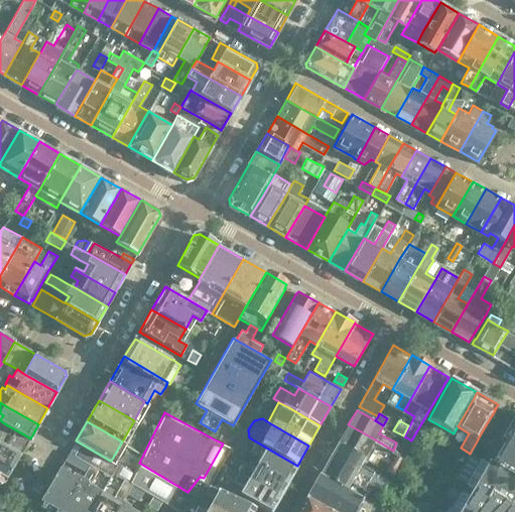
[(348,424),(339,441),(365,457),(364,459),(368,461),(377,443),(374,441),(375,439),(348,424)]
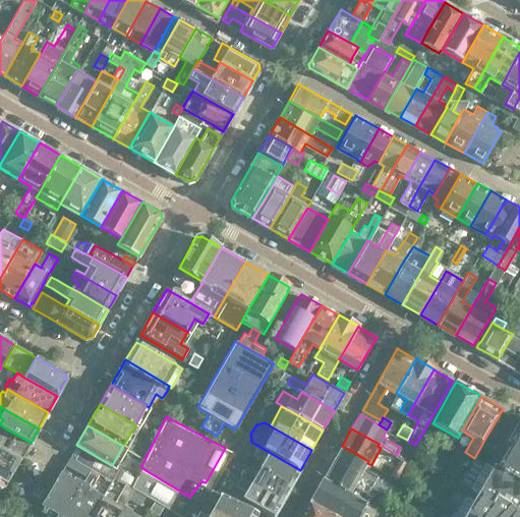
[(519,428),(511,445),(519,450),(519,428)]
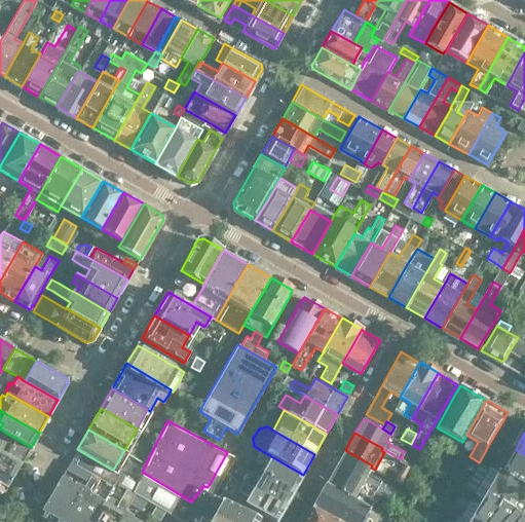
[(0,445),(0,491),(5,490),(22,462),(31,447),(21,441),(7,434),(0,445)]
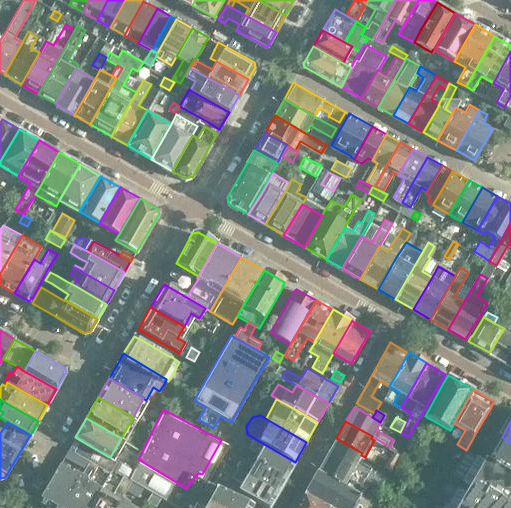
[(259,452),(254,459),(286,478),(295,462),(264,444),(241,431),(233,446),(239,450),(243,443),(259,452)]
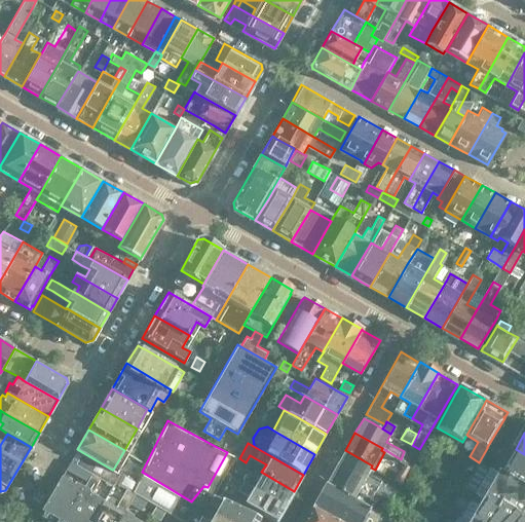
[(401,459),(400,460),(404,462),(411,467),(417,456),(420,450),(412,445),(408,454),(404,451),(401,459)]
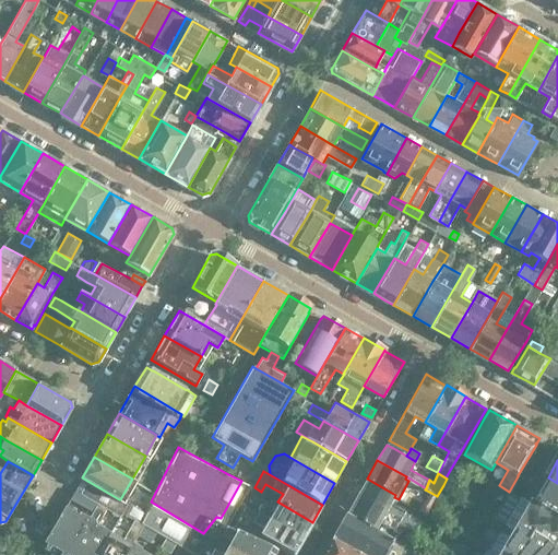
[(452,491),(458,480),(449,474),(447,479),(443,485),(452,491)]
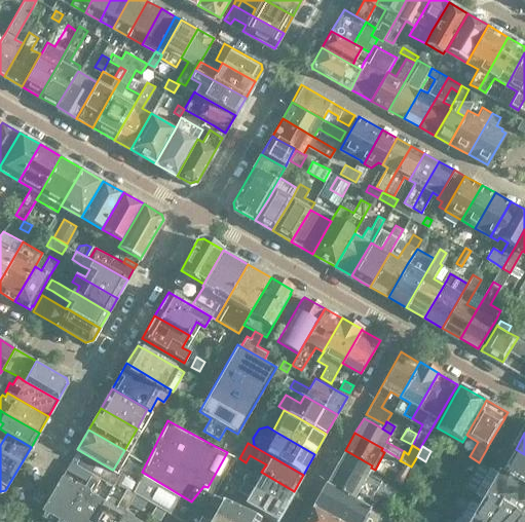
[(502,457),(495,471),(502,475),(524,487),(524,454),(516,449),(510,446),(502,457)]
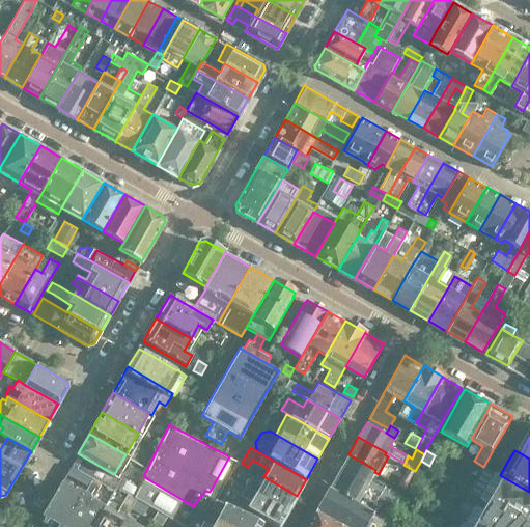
[(349,454),(340,468),(367,484),(395,502),(400,494),(372,477),(374,472),(375,470),(349,454)]
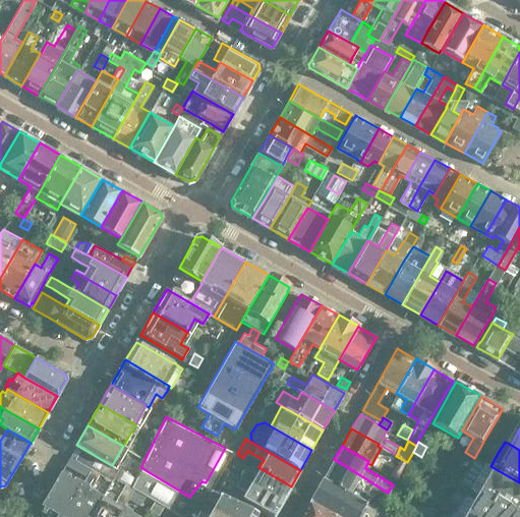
[(81,448),(75,458),(70,456),(66,463),(87,473),(84,476),(92,479),(97,471),(112,479),(119,468),(116,467),(112,465),(111,465),(81,448)]
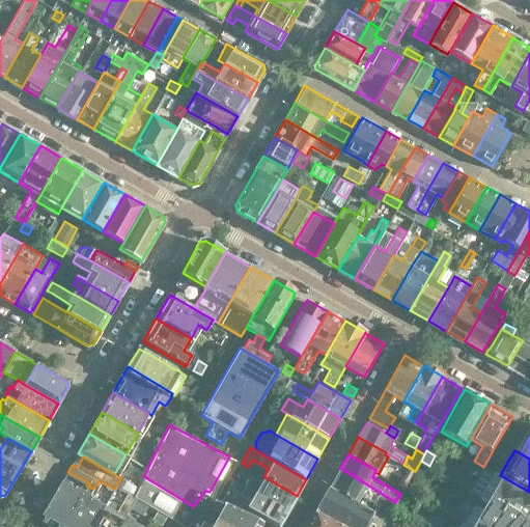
[(398,482),(406,487),(407,487),(415,471),(408,467),(398,482)]
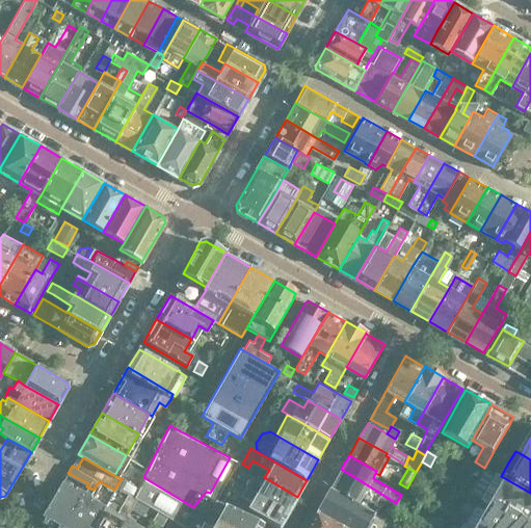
[(471,490),(488,500),(530,523),(530,493),(508,480),(501,476),(484,468),(475,482),(471,490)]
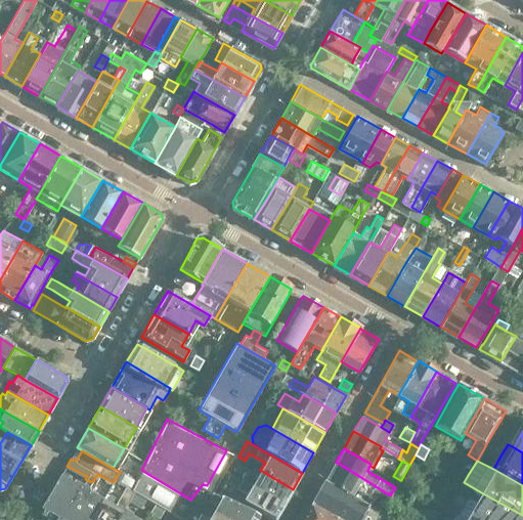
[(336,462),(325,480),(353,495),(357,487),(375,497),(380,488),(362,478),(336,462)]
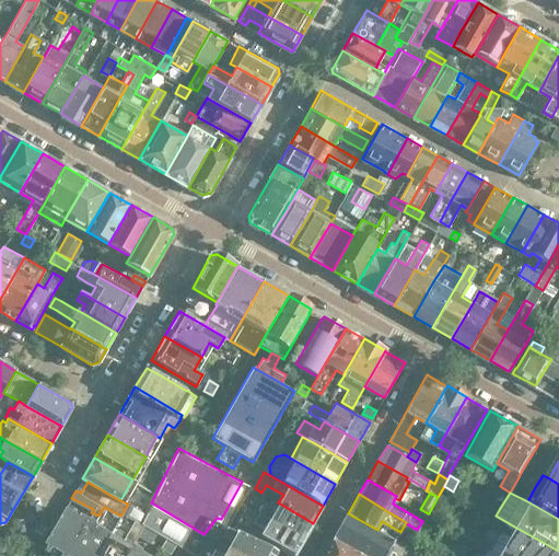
[(204,534),(151,502),(141,522),(167,536),(176,542),(195,552),(204,534)]
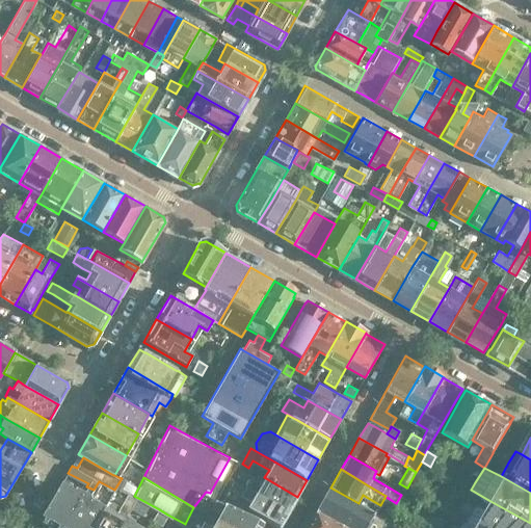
[(246,487),(256,493),(288,512),(297,497),(264,477),(260,484),(250,479),(246,487)]
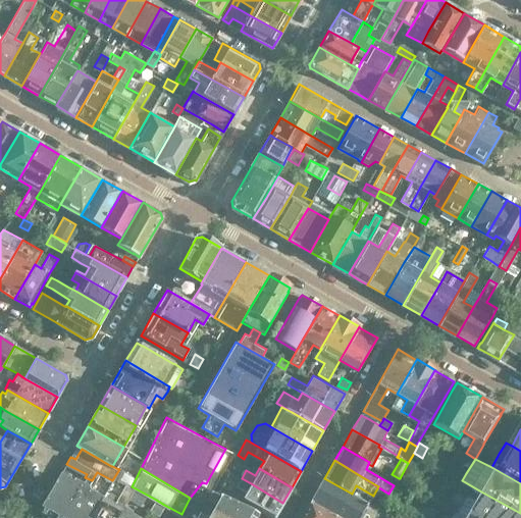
[(60,474),(41,506),(43,513),(52,517),(62,517),(82,483),(74,479),(73,481),(60,474)]
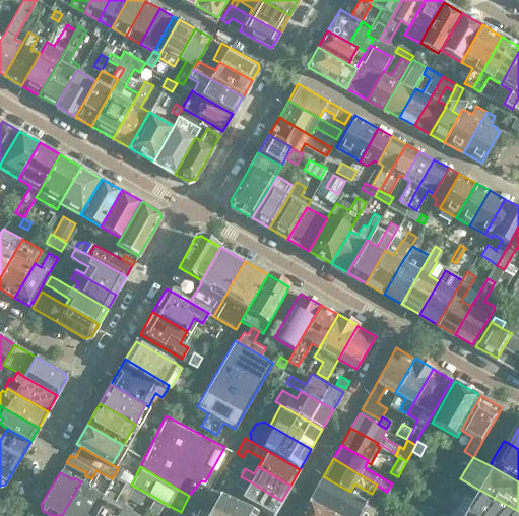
[(241,497),(242,498),(273,515),(281,501),(250,481),(241,476),(236,486),(245,491),(241,497)]
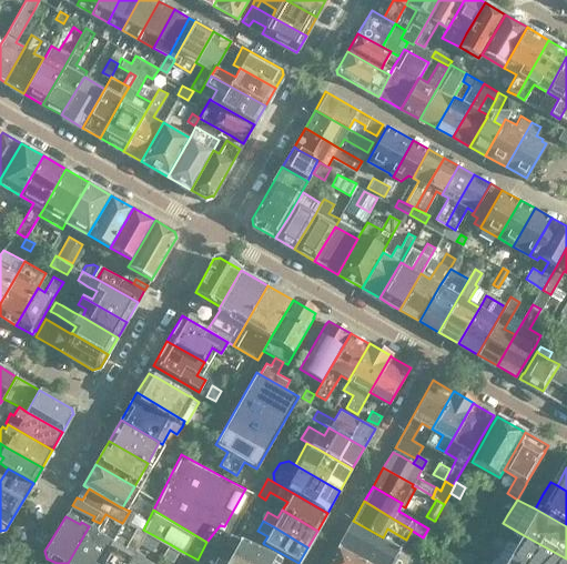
[(353,521),(337,547),(366,563),(408,563),(414,556),(401,547),(383,537),(353,521)]
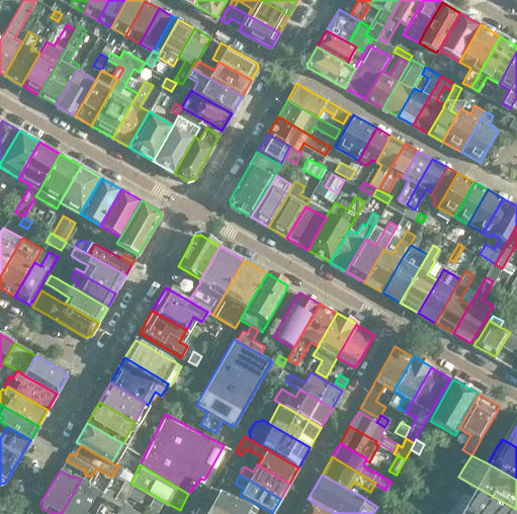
[(81,480),(62,513),(89,513),(100,494),(89,487),(90,485),(81,480)]
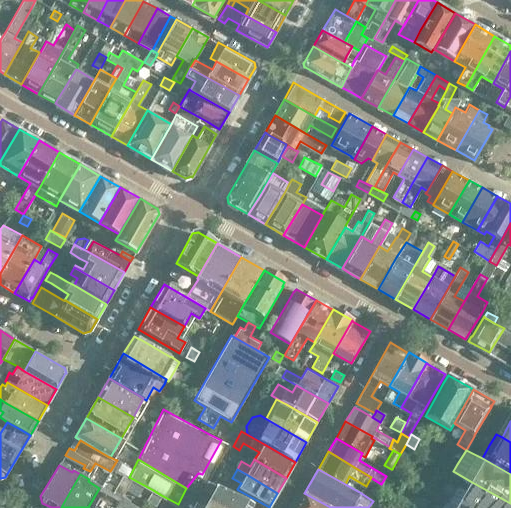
[(99,488),(88,507),(115,507),(121,498),(132,479),(124,475),(113,491),(111,495),(99,488)]
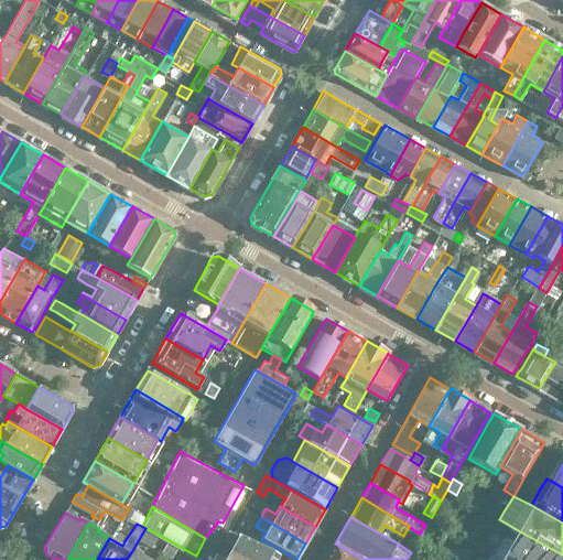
[(206,541),(228,553),(240,559),(274,559),(278,556),(217,525),(206,541)]
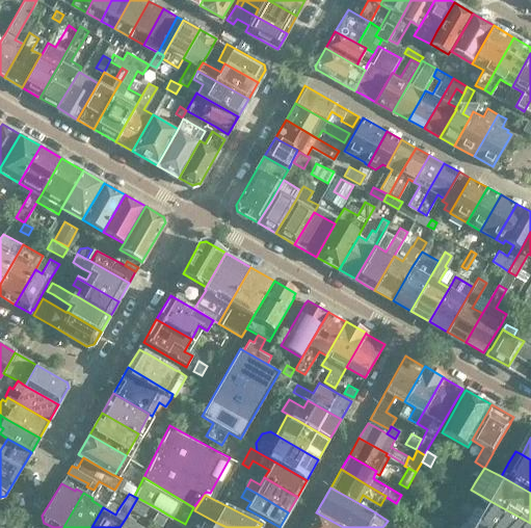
[(407,499),(400,512),(409,518),(417,504),(407,499)]
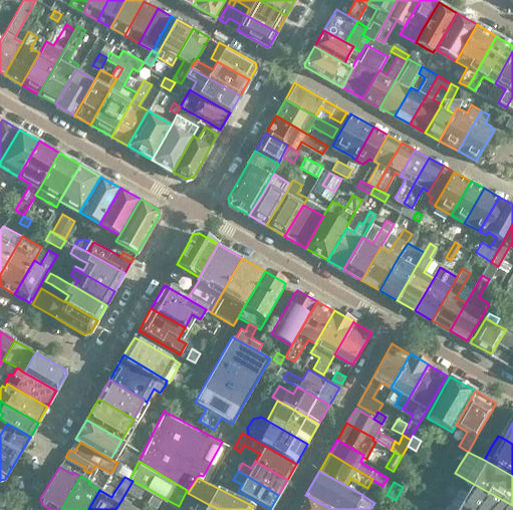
[(131,492),(148,502),(148,501),(153,493),(137,483),(131,492)]
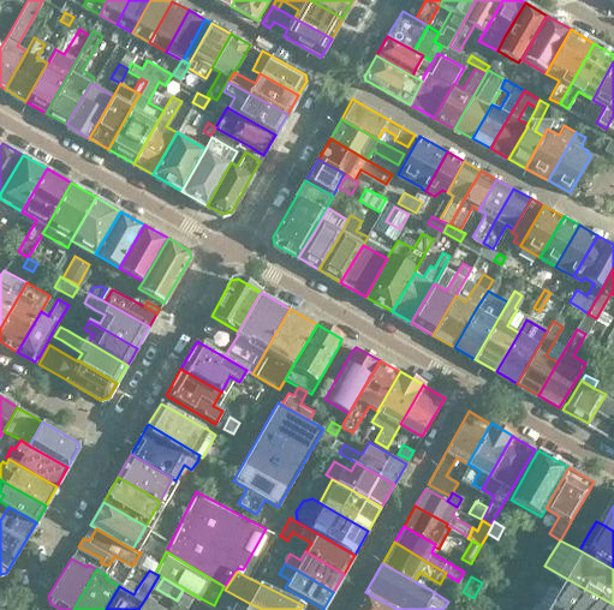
[(540,602),(548,606),(553,609),(613,609),(613,604),(565,578),(559,587),(552,584),(548,585),(540,599),(540,602)]
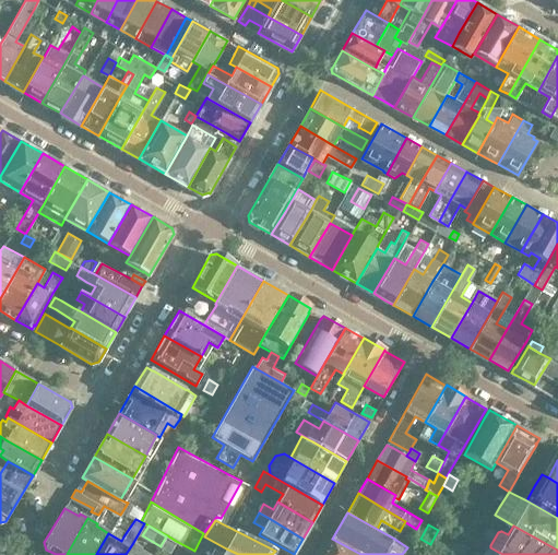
[(166,536),(161,545),(170,551),(176,541),(167,535),(166,536)]
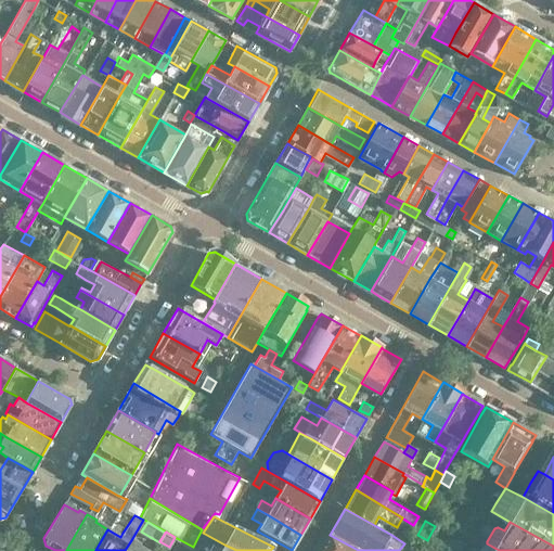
[(193,549),(196,550),(236,550),(224,545),(203,533),(193,549)]
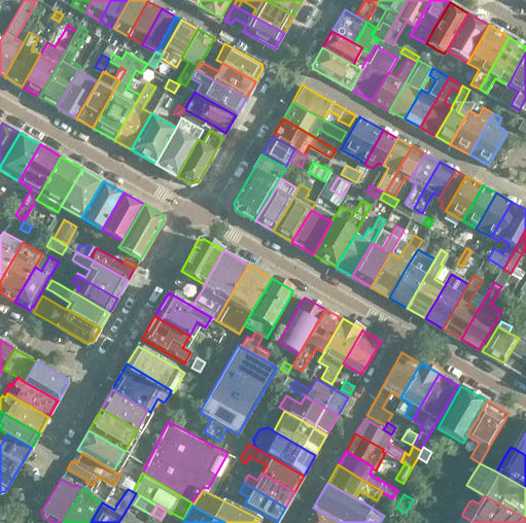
[(400,513),(389,507),(385,515),(395,521),(400,513)]
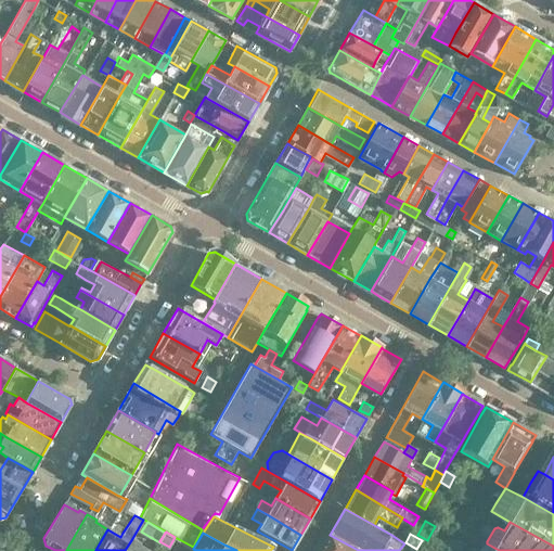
[(358,550),(330,535),(320,550),(358,550)]
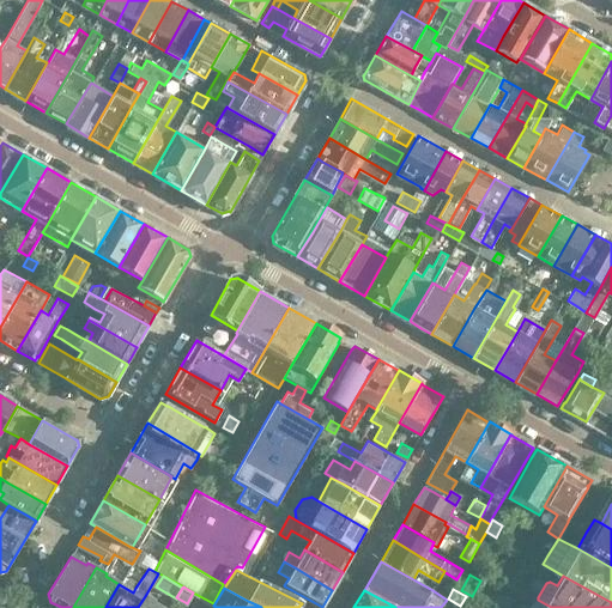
[(544,607),(551,607),(546,605),(546,606),(522,591),(515,602),(526,607),(529,607),(532,605),(535,606),(538,605),(544,607)]
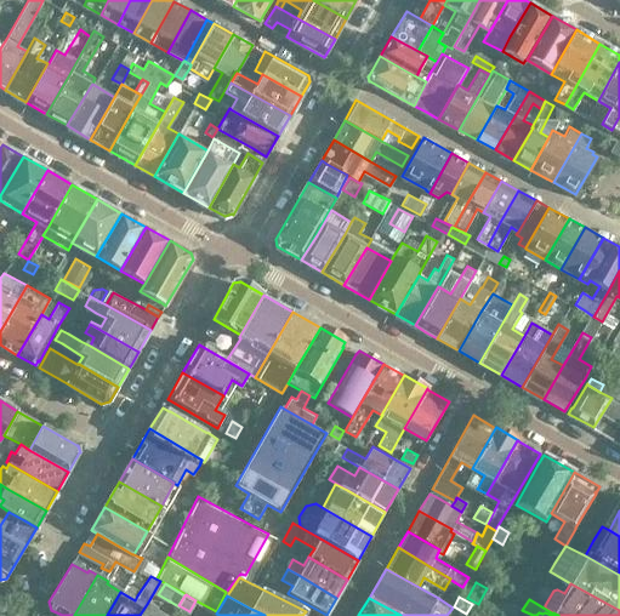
[(147,604),(140,615),(172,615),(177,609),(165,603),(158,605),(155,609),(147,604)]
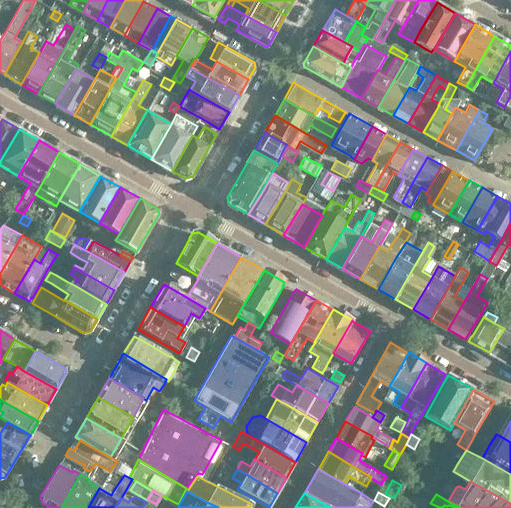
[(162,497),(157,506),(160,507),(168,507),(172,502),(162,497)]
